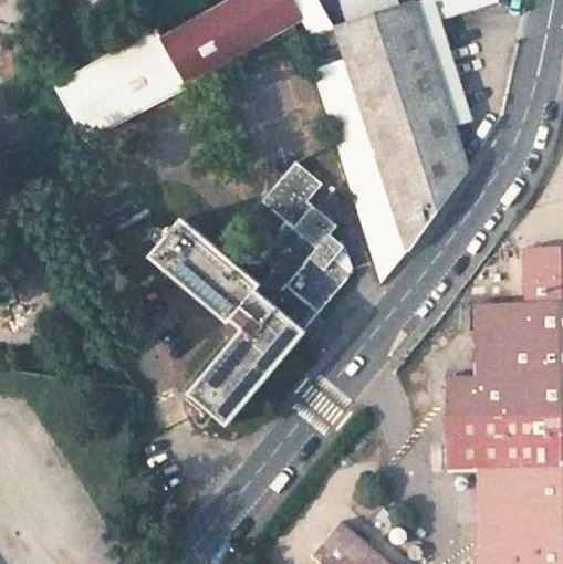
[(299,16),(290,0),(236,0),(160,42),(153,30),(53,85),(85,143),(186,87),(184,83),(299,16)]
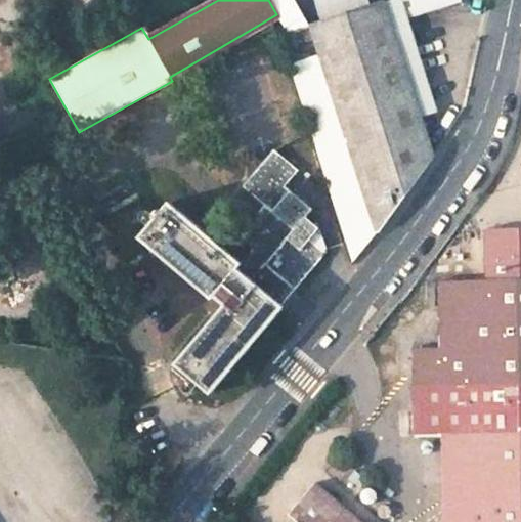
[(268,0),(276,14),(284,27),(300,16),(290,0),(268,0)]
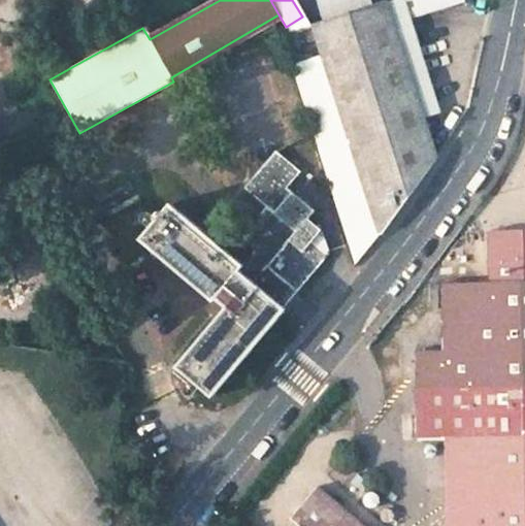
[(430,143),(428,136),(438,132),(433,117),(447,111),(436,80),(428,83),(407,17),(461,0),(399,0),(315,26),(289,34),(283,35),(355,263),(388,225),(435,161),(430,143)]
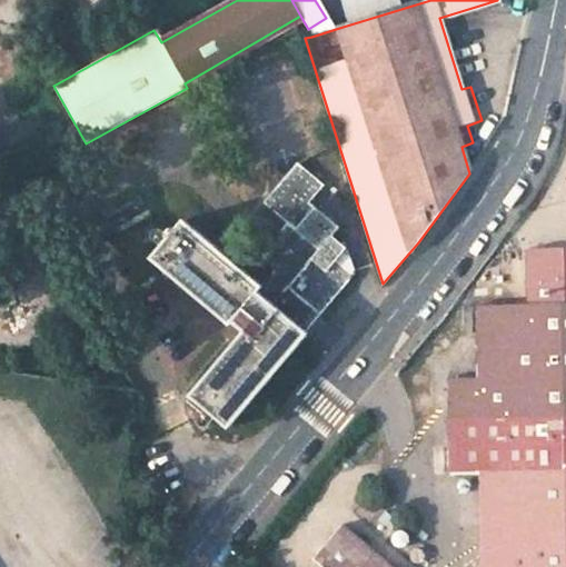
[(339,28),(337,21),(309,30),(311,37),(339,28)]
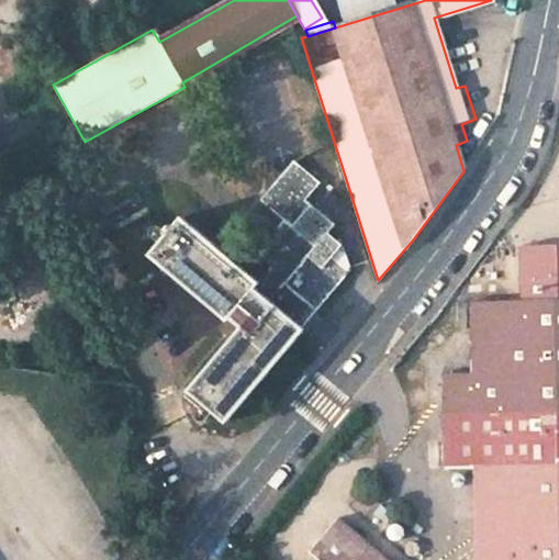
[(469,149),(467,141),(456,145),(458,153),(469,149)]
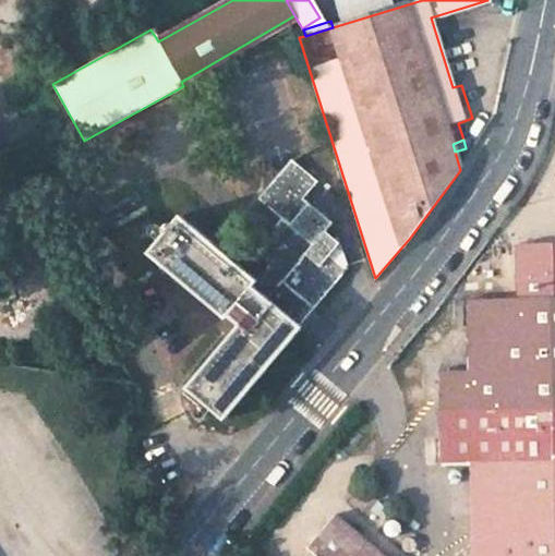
[(316,183),(291,161),(258,200),(282,220),(254,253),(269,265),(256,280),(180,218),(170,228),(167,224),(161,230),(166,233),(148,253),(225,318),(228,315),(240,325),(186,388),(224,419),(301,328),(299,327),(347,270),(328,255),(338,243),(324,232),(330,225),(302,201),(316,183)]
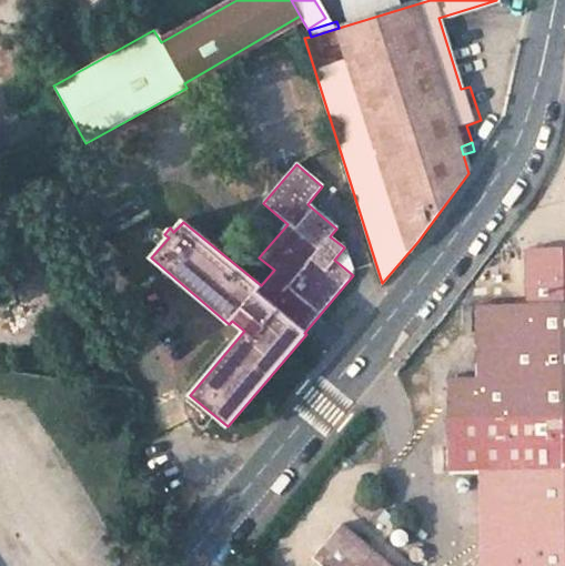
[(564,565),(564,249),(527,251),(528,304),(475,306),(477,381),(447,381),(449,474),(480,474),(481,565),(564,565)]
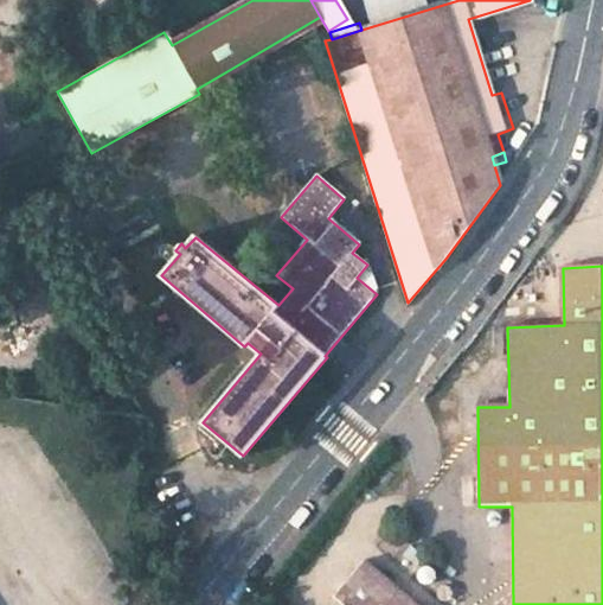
[(418,604),(363,556),(329,592),(342,604),(418,604)]
